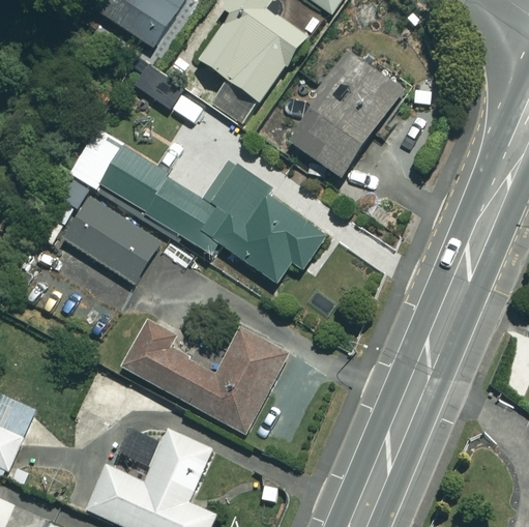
[(178,9),(164,0),(94,0),(91,5),(152,48),(178,9)]
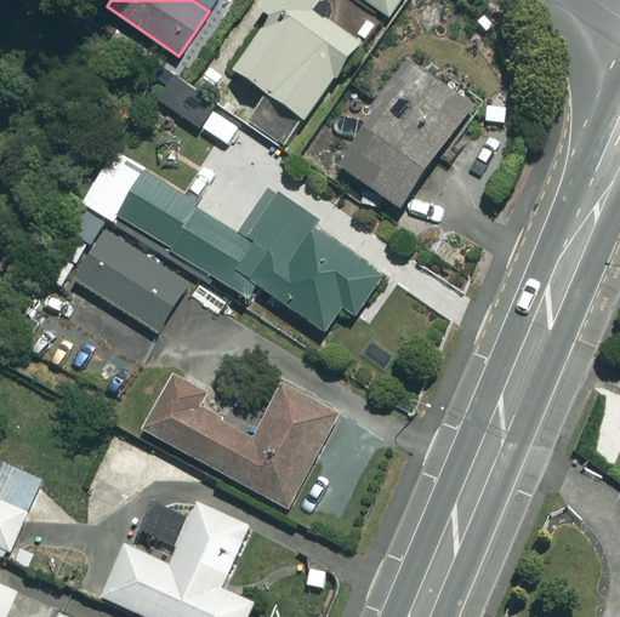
[(251,0),(249,4),(271,18),(234,72),(303,119),(357,41),(313,11),(320,0),(368,0),(388,13),(397,0),(251,0)]
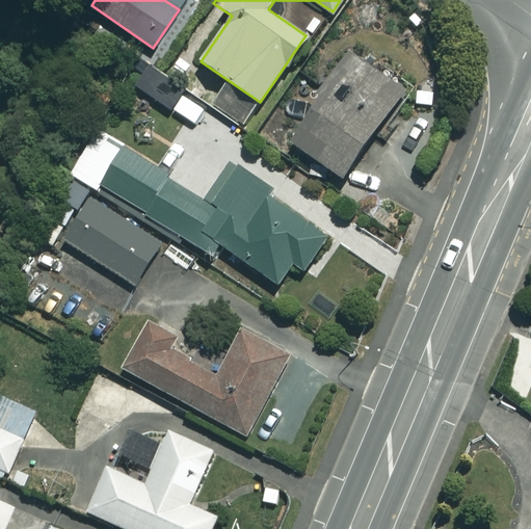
[(404,88),(348,48),(316,95),(319,97),(287,141),(340,179),(404,88)]
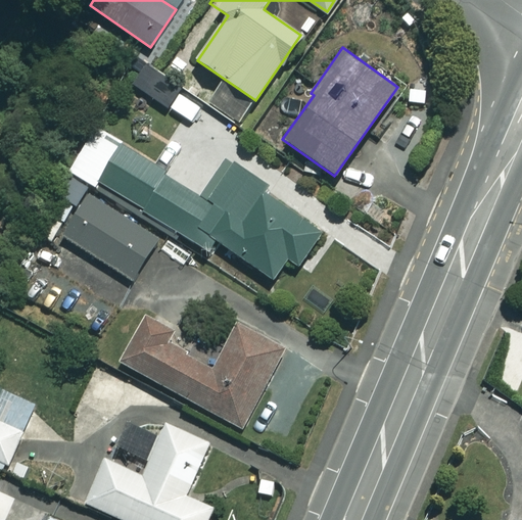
[(180,88),(144,64),(132,82),(169,106),(180,88)]
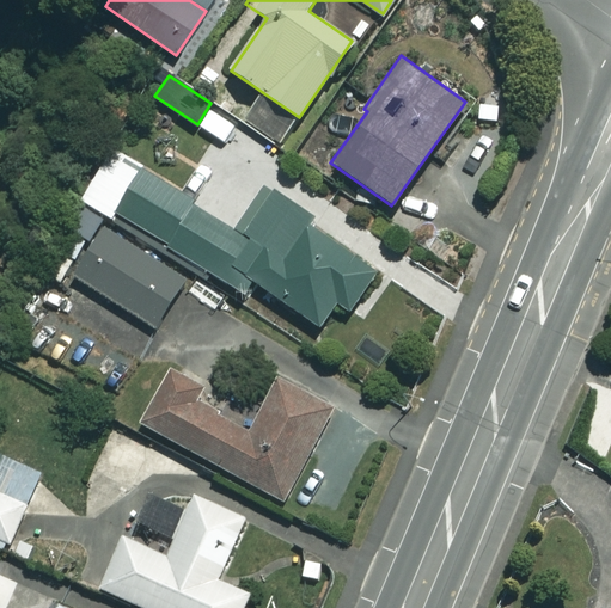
[(257,284),(269,292),(261,304),(283,319),(292,307),(321,326),(336,304),(349,312),(380,265),(310,220),(312,216),(266,185),(237,228),(112,147),(79,197),(243,306),(257,284)]
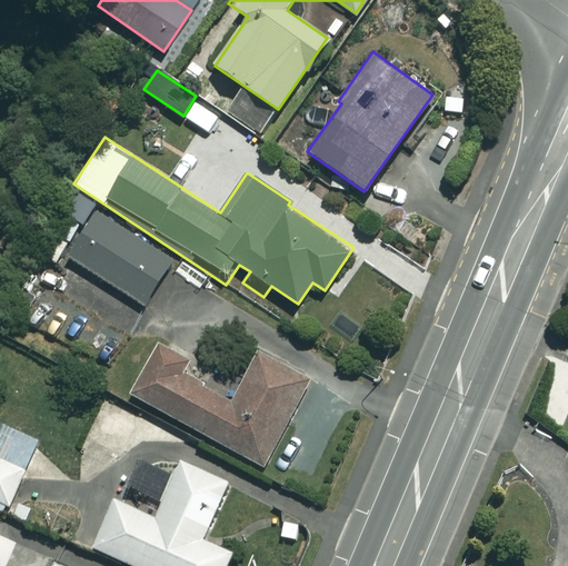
[(173,257),(97,209),(67,256),(145,305),(173,257)]
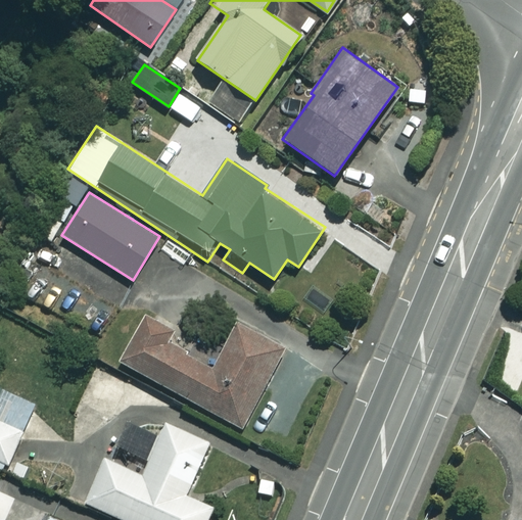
[(175,335),(146,321),(124,364),(244,428),(285,350),(237,325),(214,369),(170,346),(175,335)]
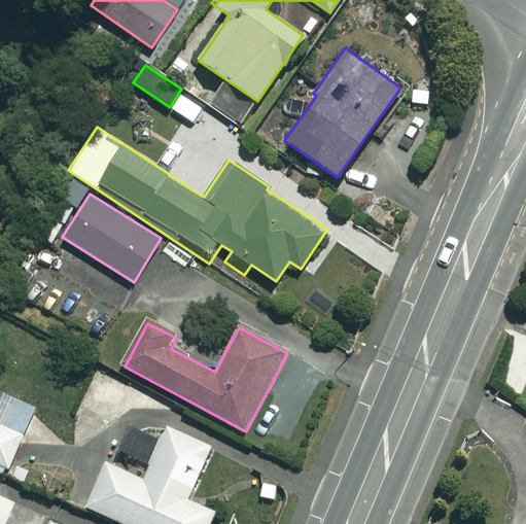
[(49,412),(0,391),(0,468),(23,479),(49,412)]
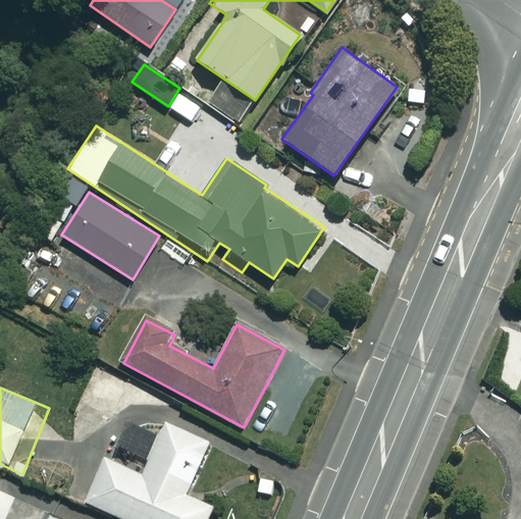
[(208,442),(164,421),(141,474),(104,458),(85,502),(123,518),(207,518),(213,506),(185,494),(208,442)]
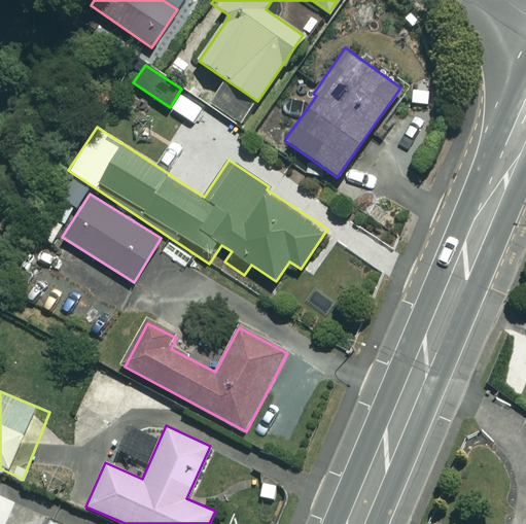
All buildings are outlined.
